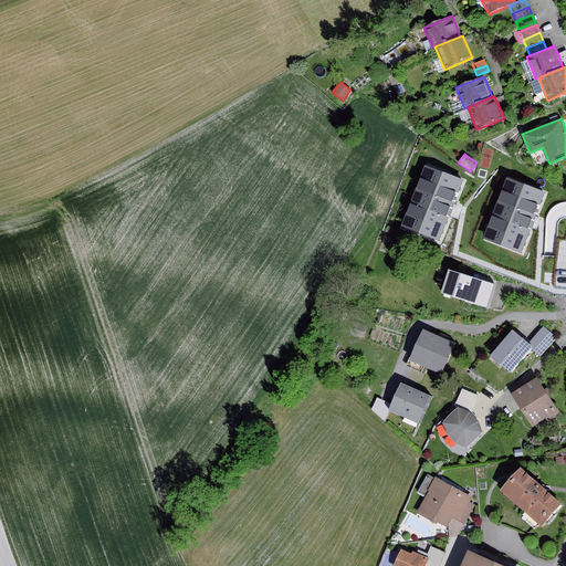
[(463,180),(425,165),(400,227),(439,241),(453,206),(463,180)]
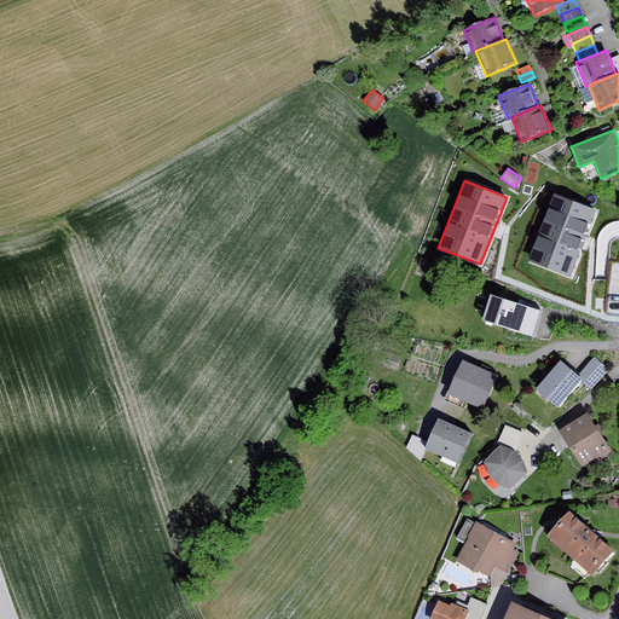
[(596,210),(554,194),(528,261),(570,277),(585,238),(596,210)]
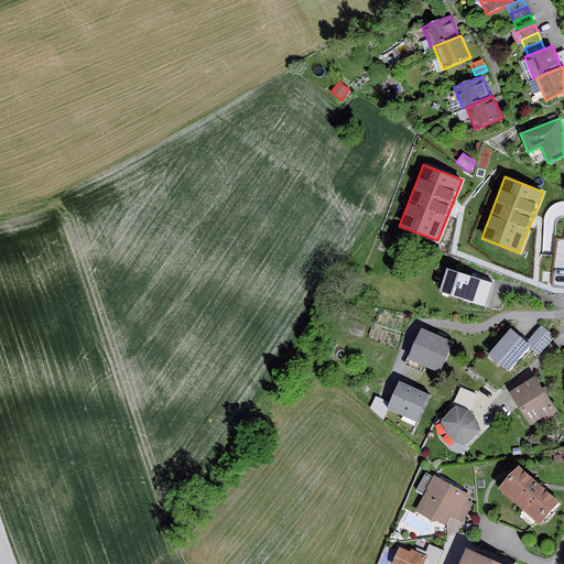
[(492,283),(445,269),(438,292),(486,306),(492,283)]
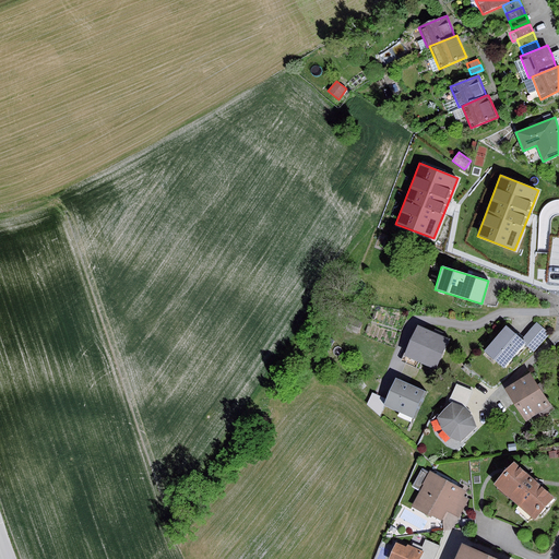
[(365,324),(349,319),(344,332),(360,337),(365,324)]
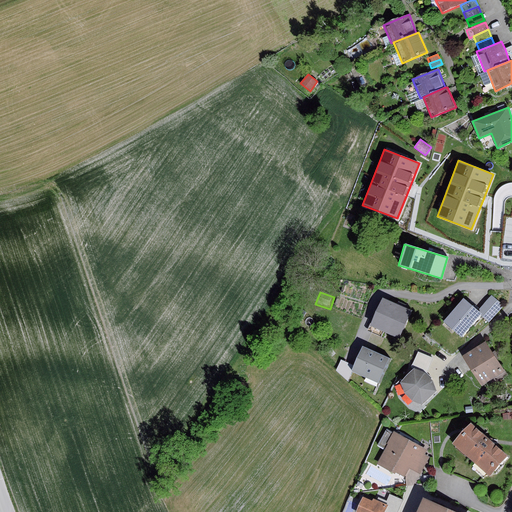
[(491,295),(478,311),(481,313),(490,321),(504,306),(491,295)]
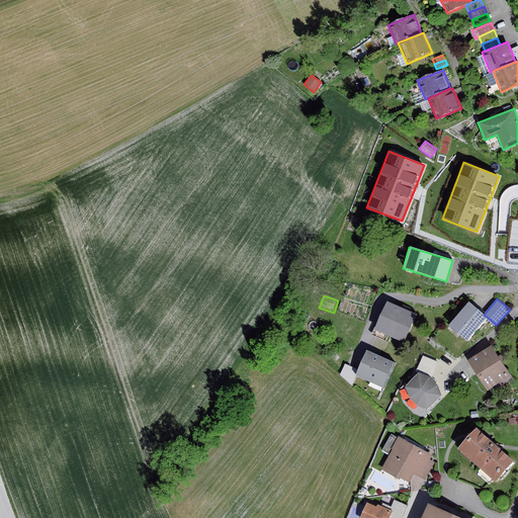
[(416,315),(386,301),(374,330),(403,343),(416,315)]
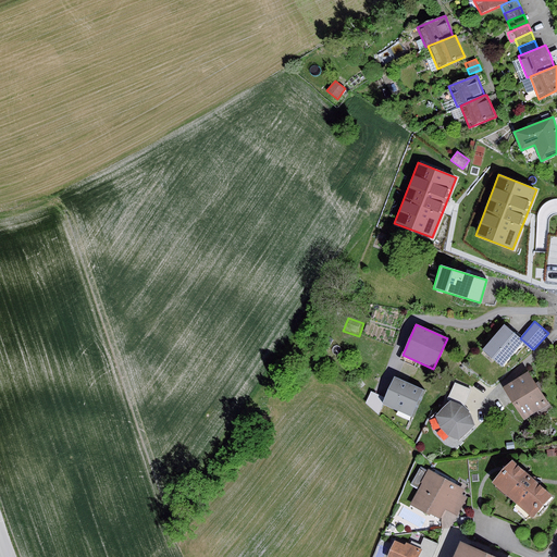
[(520,338),(505,325),(482,350),(502,367),(523,341),(520,338)]
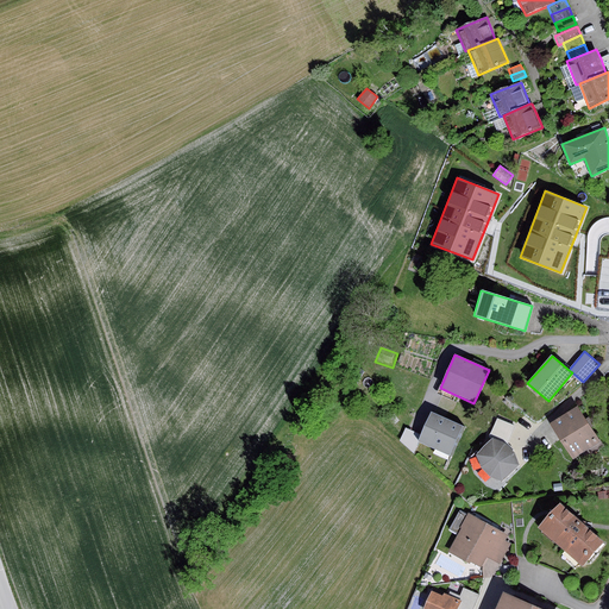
[(577,407),(552,424),(573,458),(600,441),(577,407)]
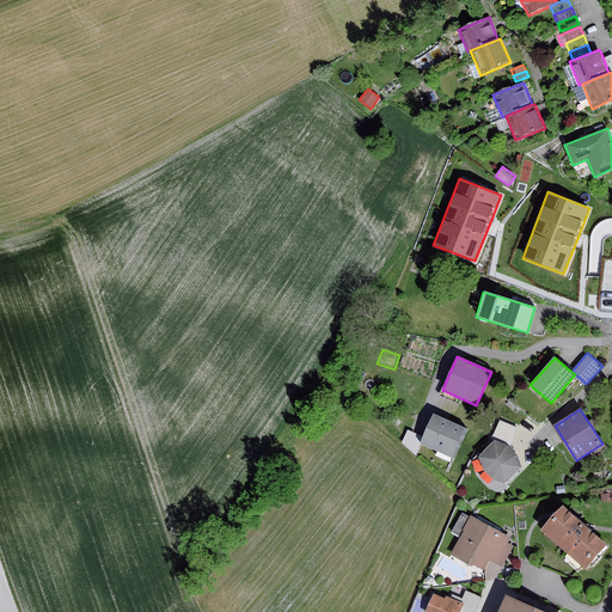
[(469,429),(435,414),(421,445),(456,460),(469,429)]
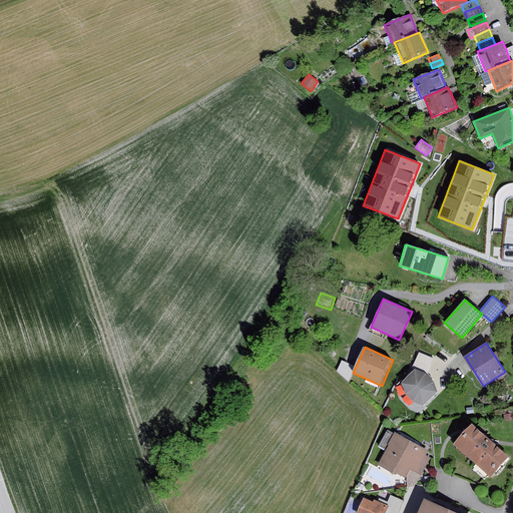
[(428,375),(435,359),(419,353),(412,368),(414,370),(415,369),(424,372),(428,375)]
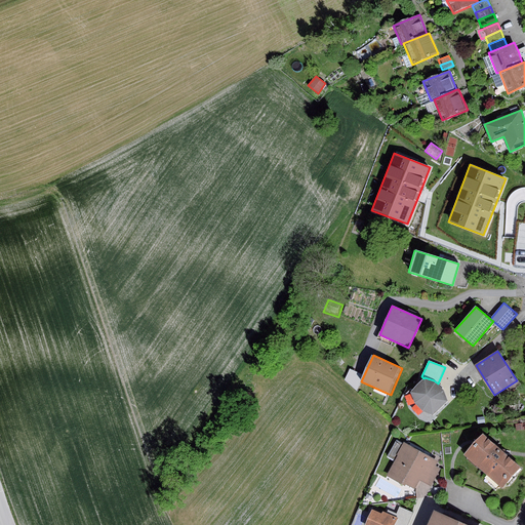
[(350,368),(345,380),(355,390),(362,373),(350,368)]
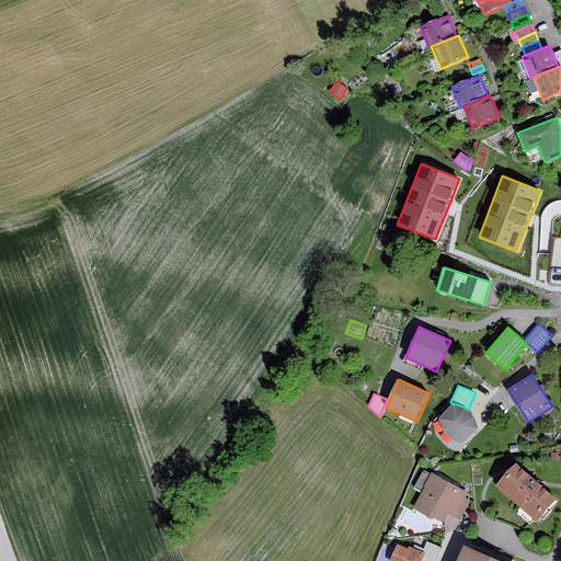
[(464,407),(454,403),(453,404),(439,420),(443,430),(451,439),(462,444),(478,430),(477,422),(476,416),(471,411),(468,410),(464,407)]
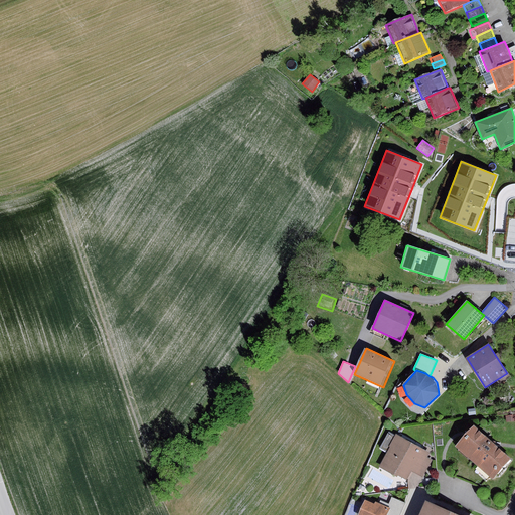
[(493,444),(476,428),(459,448),(496,481),(513,461),(493,444)]
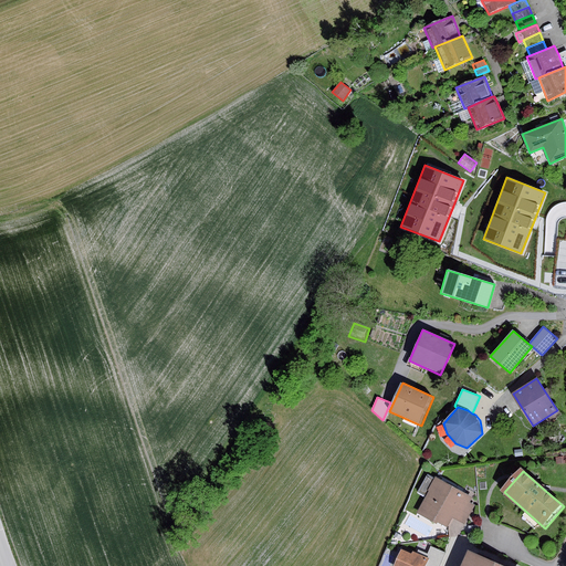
[(472,498),(436,478),(416,514),(437,525),(438,522),(448,527),(452,517),(464,524),(474,505),(469,503),(472,498)]
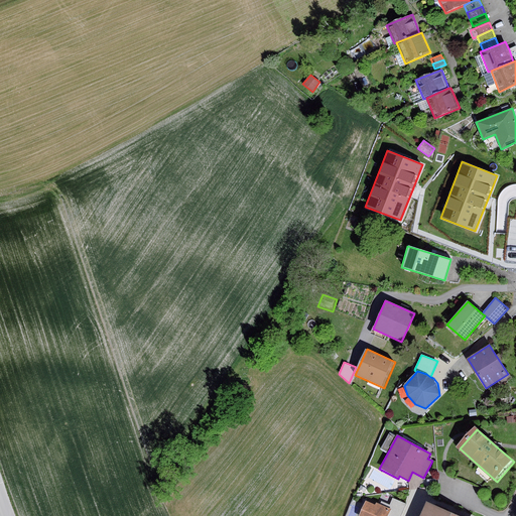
[(381,501),(380,504),(391,509),(388,515),(400,515),(406,504),(392,498),(389,505),(381,501)]
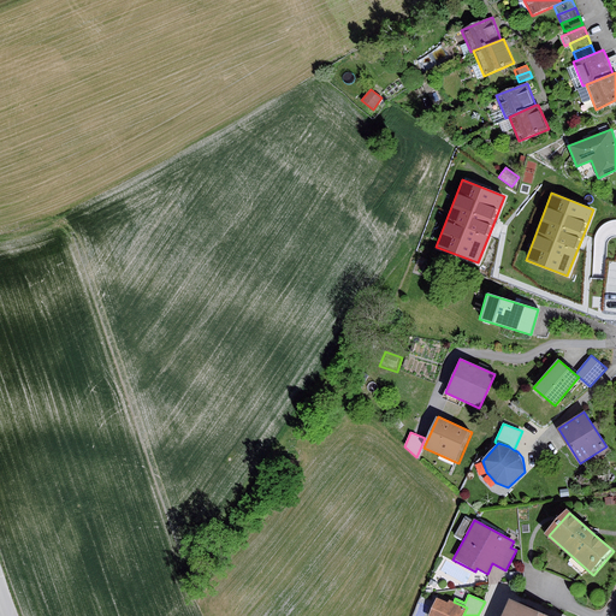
[(448,603),(437,598),(428,615),(463,615),(467,608),(454,602),(449,599),(448,603)]
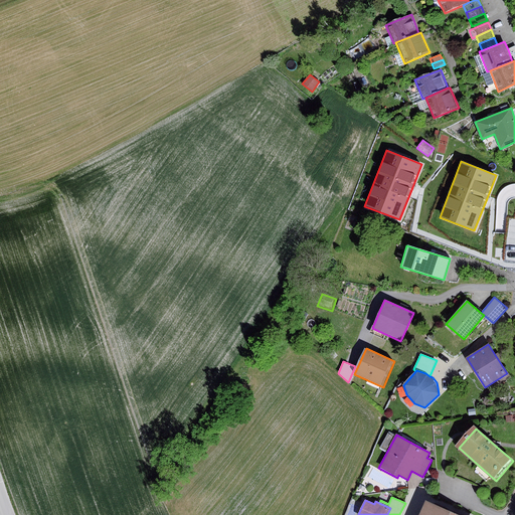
[(458,514),(426,501),(420,514),(458,514)]
